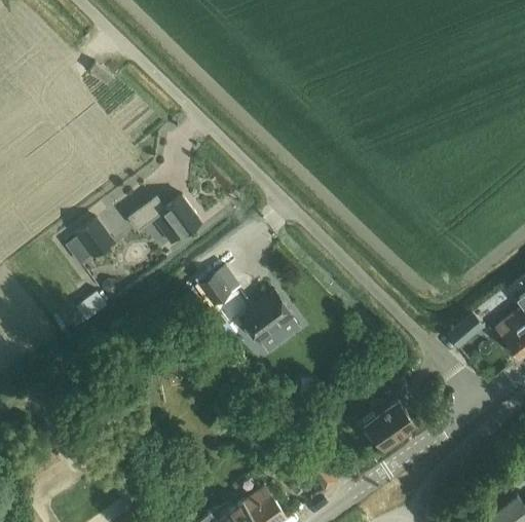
[(157,197),(128,218),(139,231),(153,221),(172,245),(201,222),(183,197),(166,210),(157,197)]
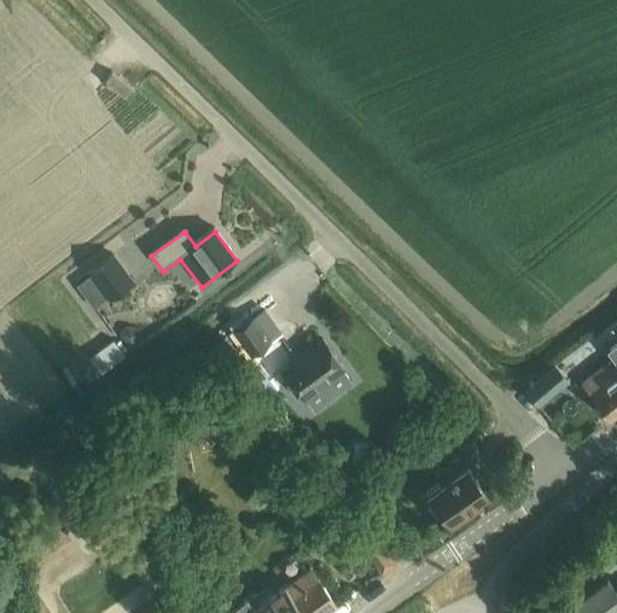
[(91,275),(110,302),(134,285),(114,258),(91,275)]
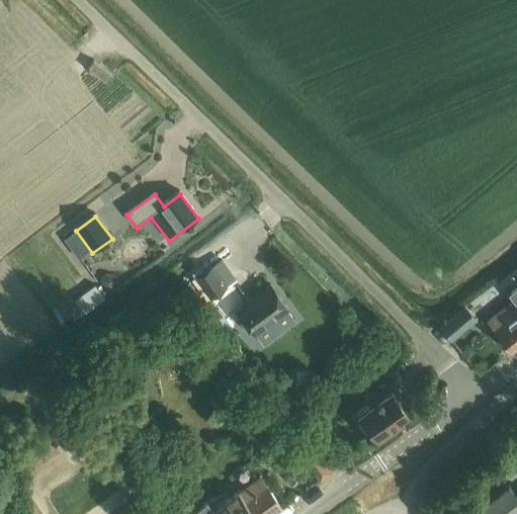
[(213,268),(196,280),(210,302),(229,289),(213,268)]
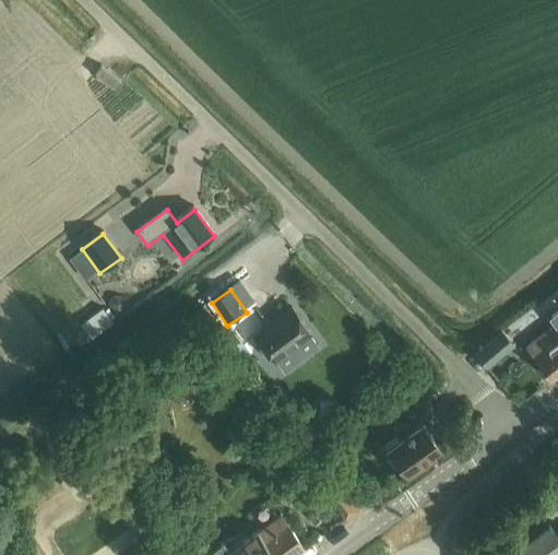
[(119,298),(109,305),(117,315),(127,308),(119,298)]
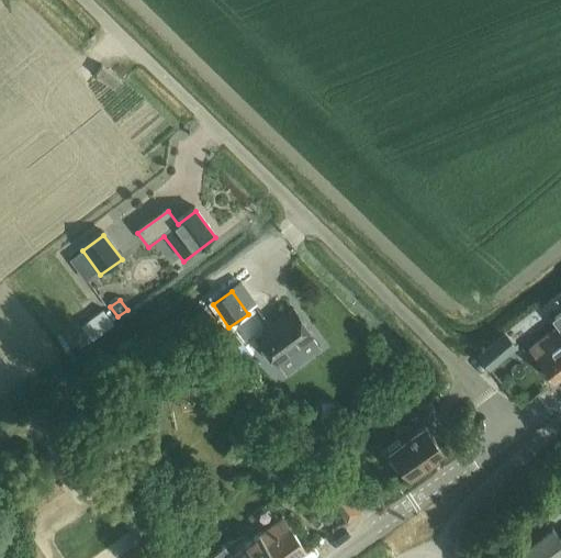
[(277,367),(314,338),(294,312),(257,341),(277,367)]
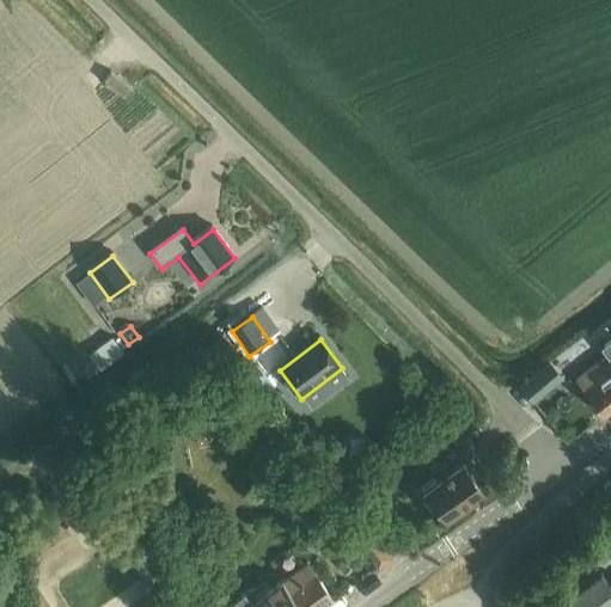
[(576,384),(605,420),(610,414),(610,357),(608,359),(576,384)]
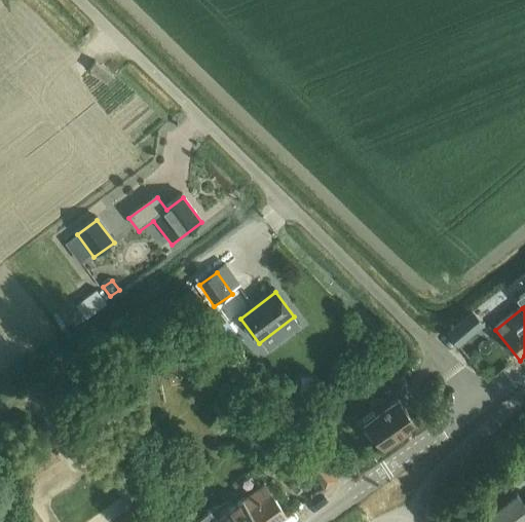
[(372,411),(357,421),(370,440),(375,437),(381,445),(384,449),(401,439),(399,436),(415,424),(414,423),(406,412),(398,400),(375,416),(372,411)]
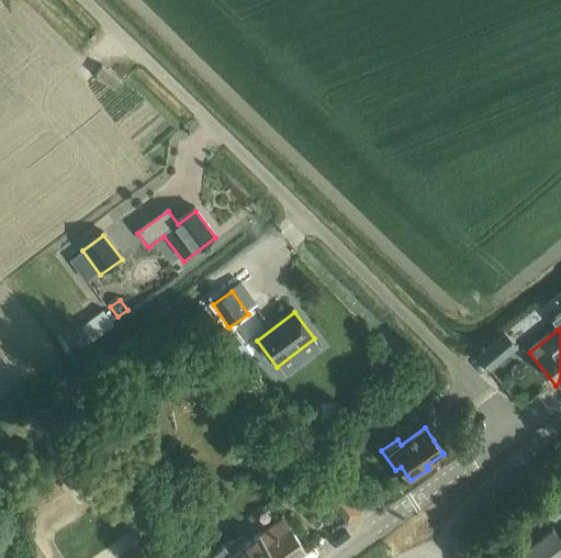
[(325,492),(347,524),(360,515),(338,482),(325,492)]
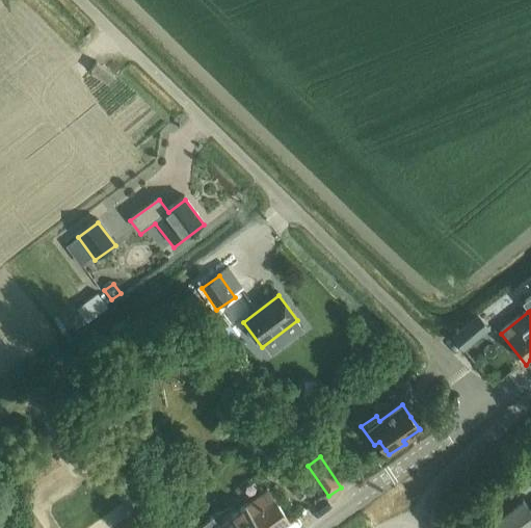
[(223,523),(227,527),(284,527),(290,524),(274,501),(251,517),(245,508),(223,523)]
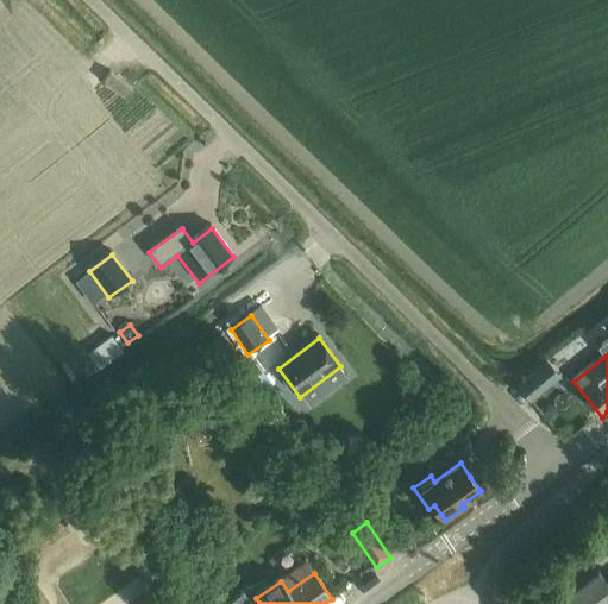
[(599,573),(566,598),(570,603),(607,603),(607,584),(599,573)]
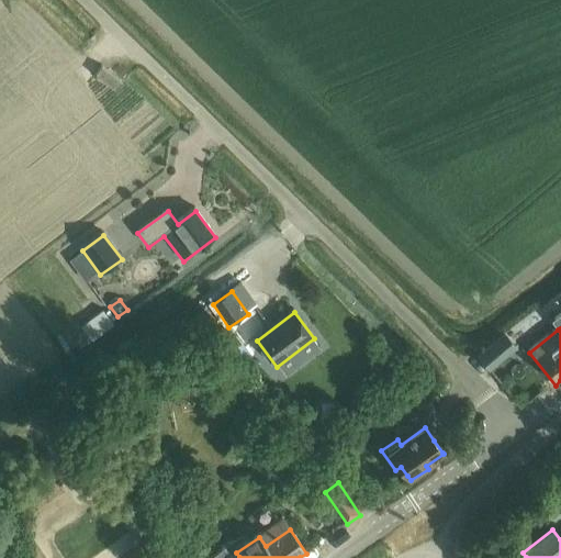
[(239,557),(236,553),(229,544),(216,553),(217,555),(213,557),(239,557)]
